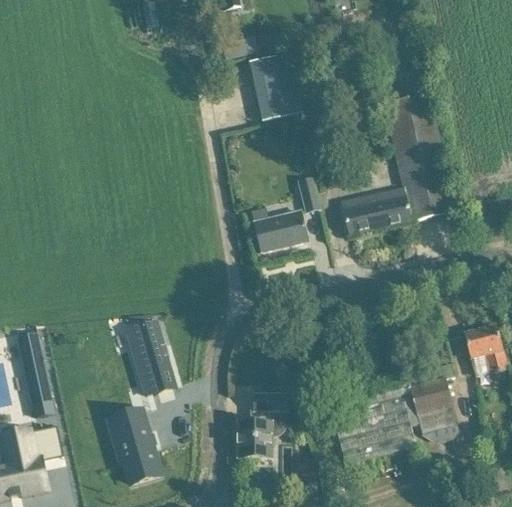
[(221,0),(223,9),(239,5),(238,0),(221,0)]
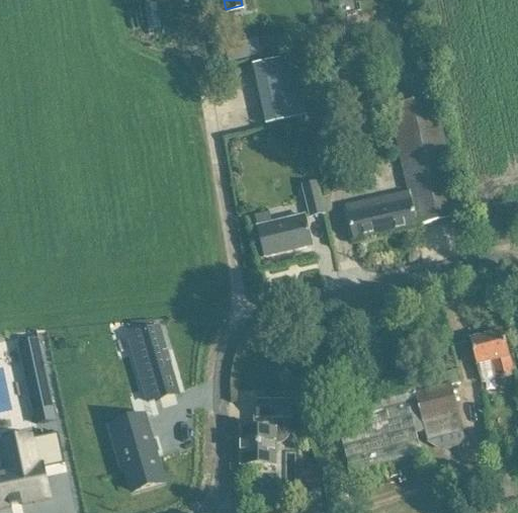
[(280,113),(322,104),(309,43),(267,52),(280,113)]
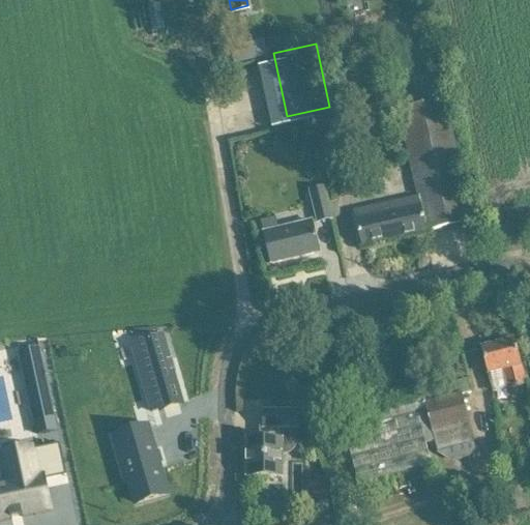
[(478,216),(474,197),(466,198),(444,95),(400,106),(420,199),(391,205),(390,200),(354,208),(357,223),(361,243),(398,235),(398,233),(425,227),(425,228),(478,216)]
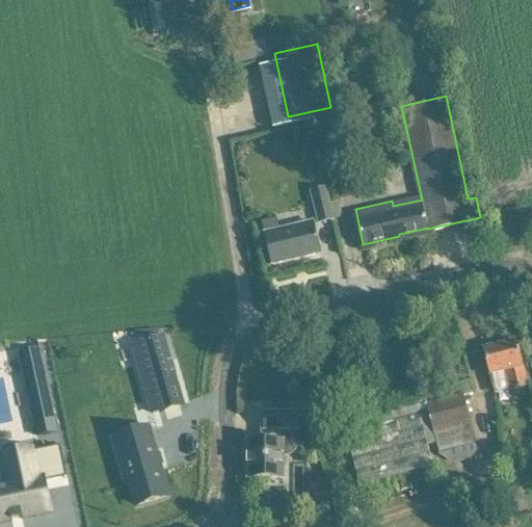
[(316,130),(300,127),(296,151),(312,154),(316,130)]
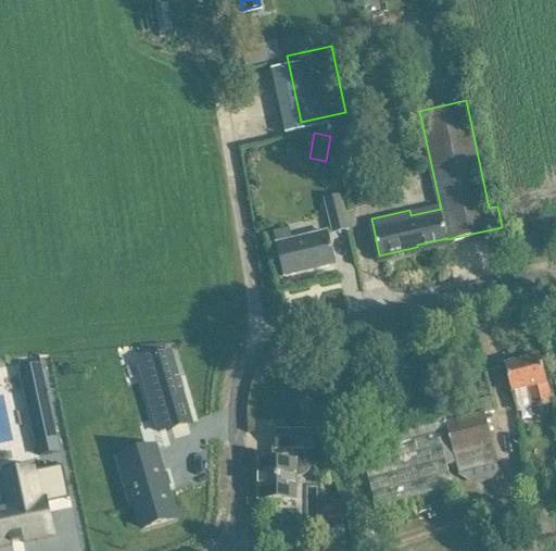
[(349,226),(340,192),(324,197),(332,230),(349,226)]
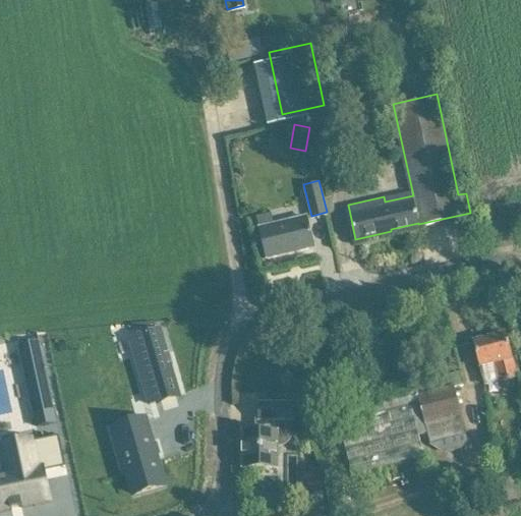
[(313,245),(308,225),(306,214),(274,222),(271,211),(257,215),(267,256),(313,245)]
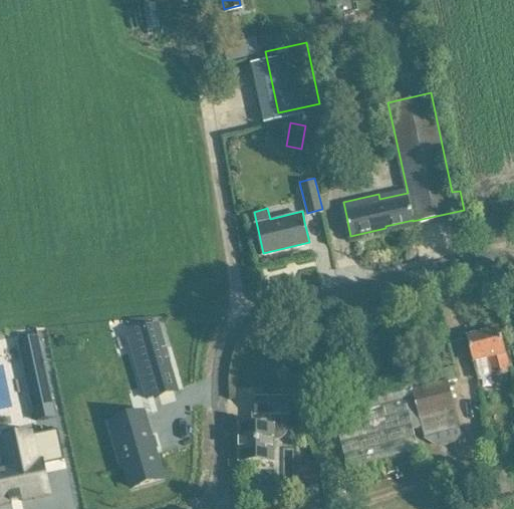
[(510,368),(504,345),(499,326),(467,334),(473,359),(488,355),(492,373),(510,368)]
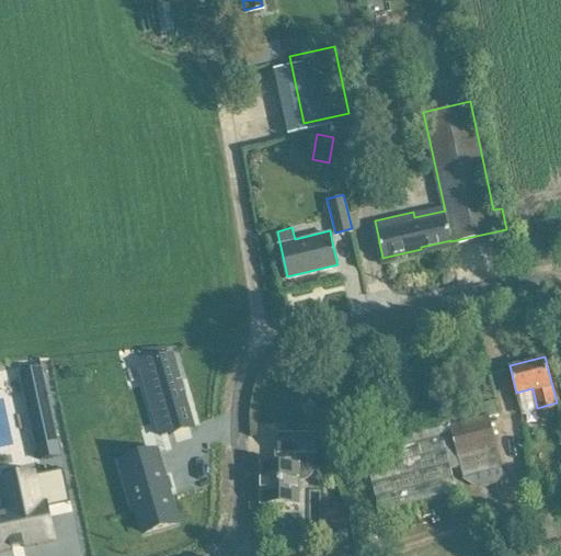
[(179,370),(144,381),(159,433),(194,422),(179,370)]
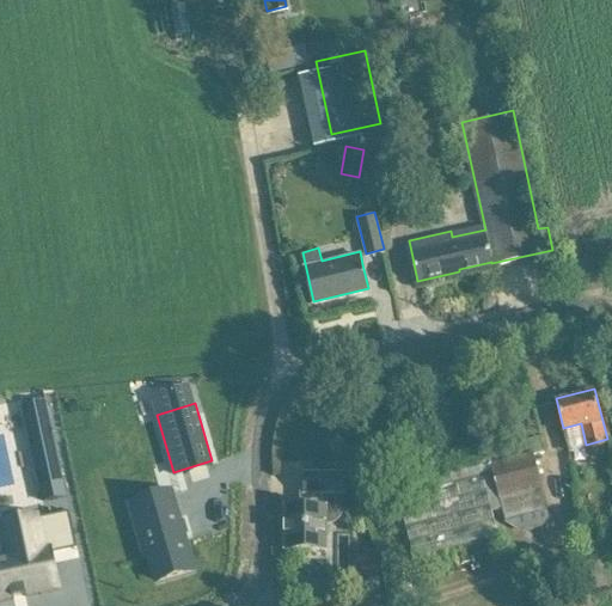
[(46,404),(22,408),(43,502),(68,499),(46,404)]
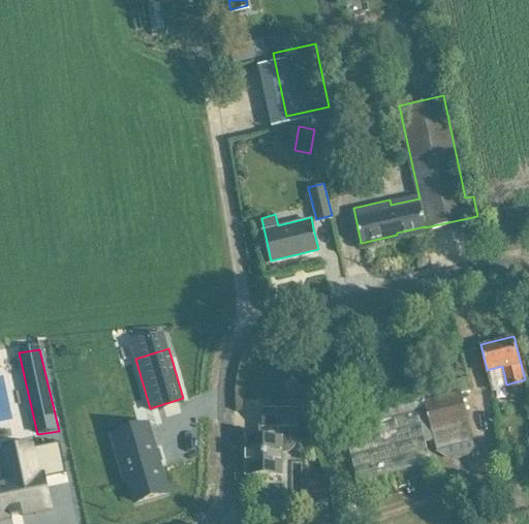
[(460,391),(470,389),(466,375),(422,388),(423,393),(341,413),(346,434),(358,479),(431,460),(426,439),(434,437),(440,460),(476,451),(460,391)]
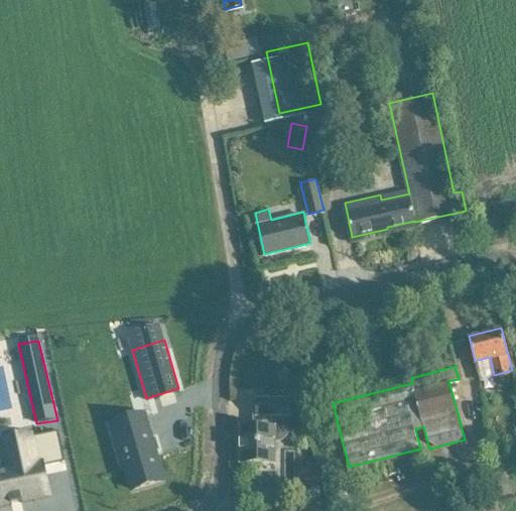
[(274,461),(275,425),(289,425),(289,397),(257,397),(257,411),(253,411),(253,425),(241,424),(241,461),(274,461)]
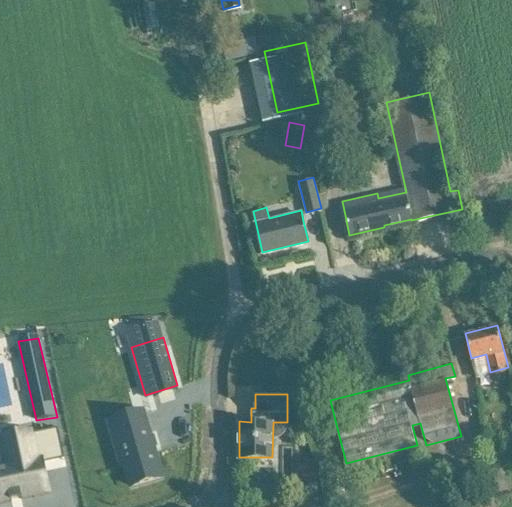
[(9,465),(0,467),(0,498),(10,496),(10,498),(12,498),(11,496),(20,494),(21,496),(22,495),(22,494),(48,488),(42,460),(64,456),(58,425),(3,436),(9,465)]
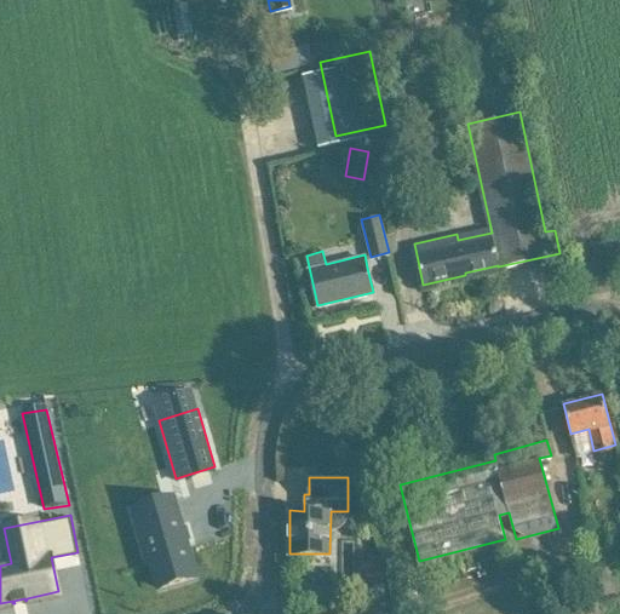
[(194,572),(182,522),(147,531),(160,580),(194,572)]
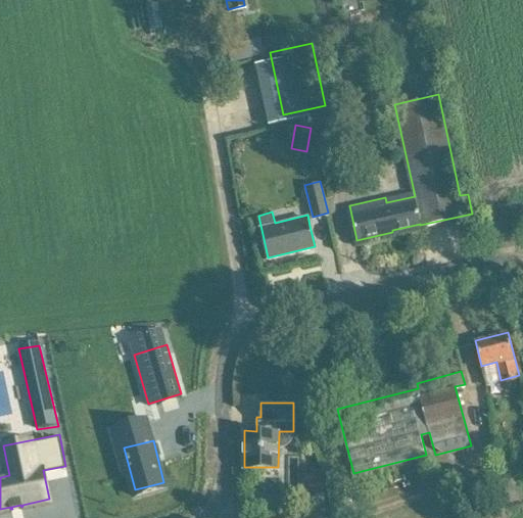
[(259,500),(245,500),(246,514),(253,514),(259,508),(259,500)]
